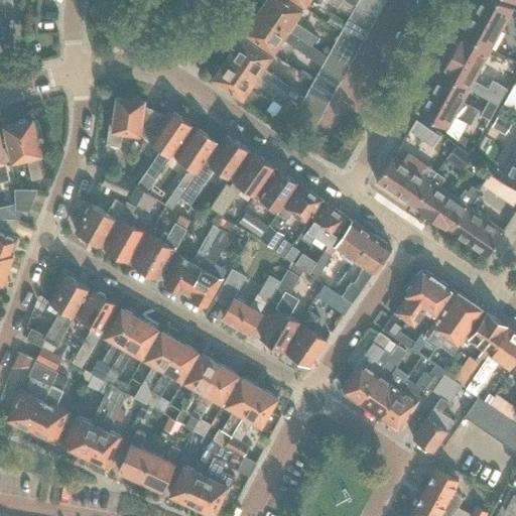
[(0,0),(0,35),(8,34),(2,11),(14,8),(12,0),(0,0)]
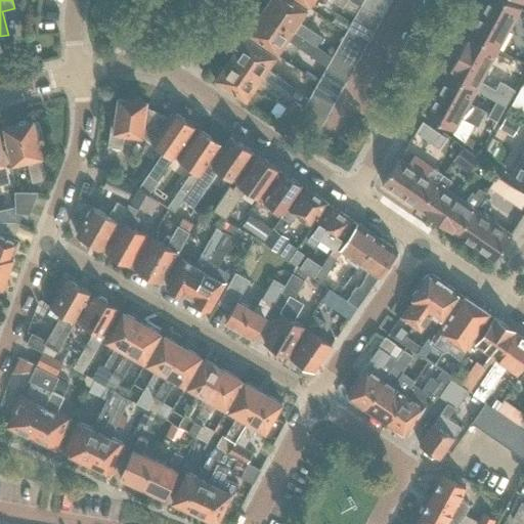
[(294,0),(268,0),(262,9),(316,46),(322,38),(312,31),(297,22),(306,8),(294,0)]
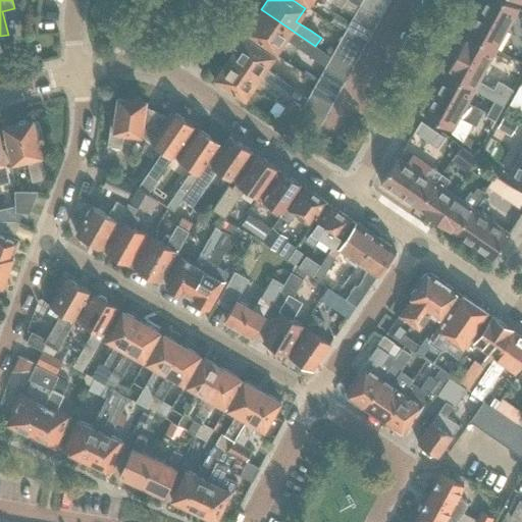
[(343,6),(355,14),(359,7),(347,0),(301,0),(308,4),(310,0),(329,0),(341,8),(343,6)]
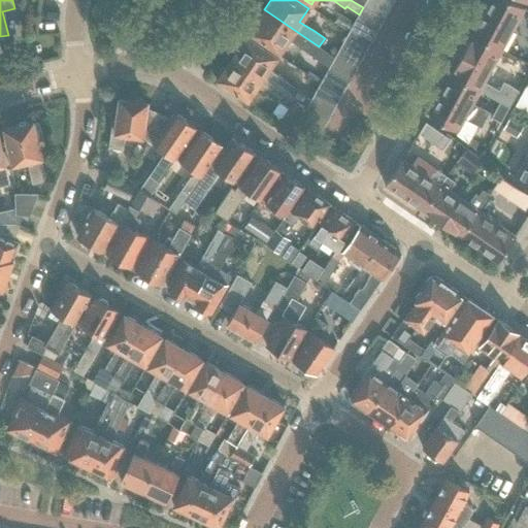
[(366,0),(363,7),(385,19),(392,6),(380,0),(366,0)]
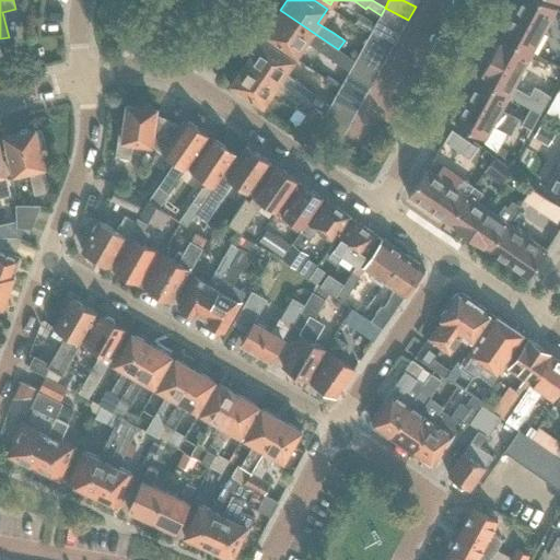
[(537,0),(521,0),(501,37),(532,54),(556,10),(537,0)]
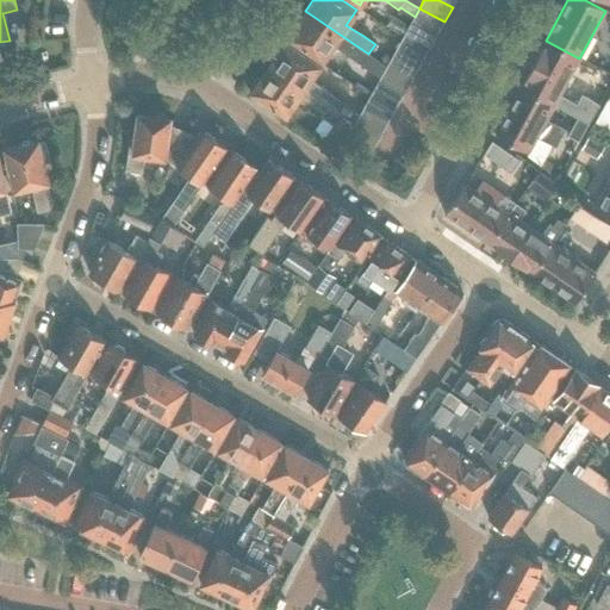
[(411,23),(436,36),(444,22),(419,8),(415,17),(411,23)]
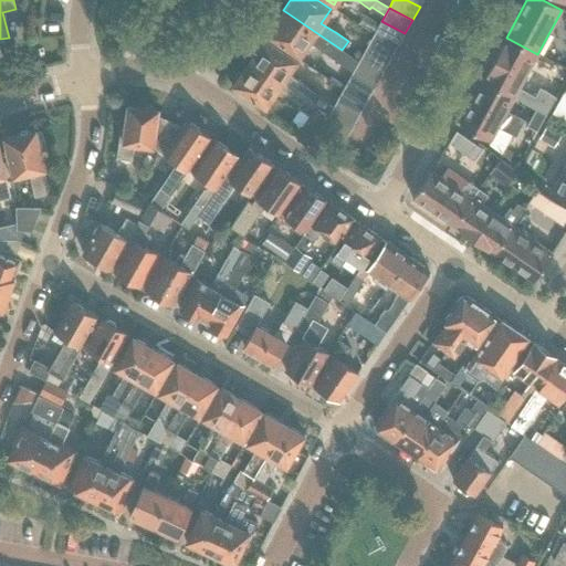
[(342,50),(283,10),(266,34),(300,56),(308,42),(335,60),(342,50)]
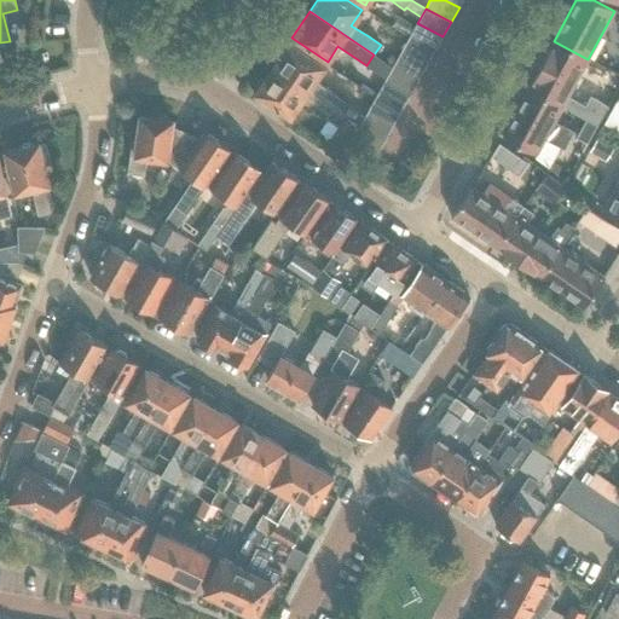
[(409,38),(434,52),(443,36),(417,23),(409,38)]
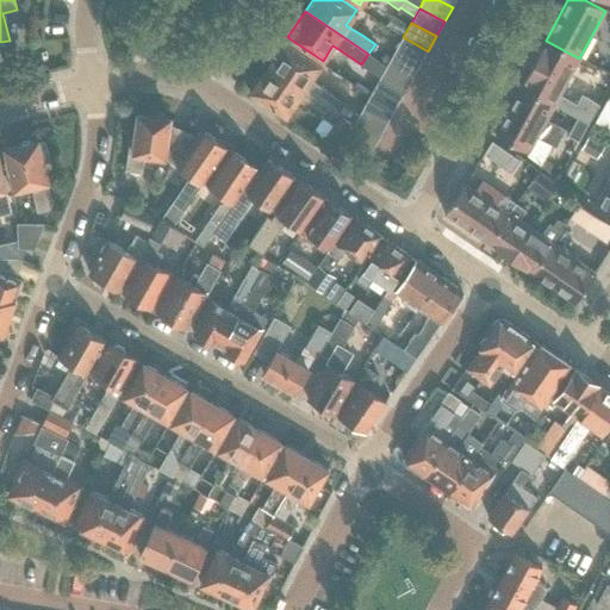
[(396,51),(419,66),(428,51),(403,37),(396,51)]
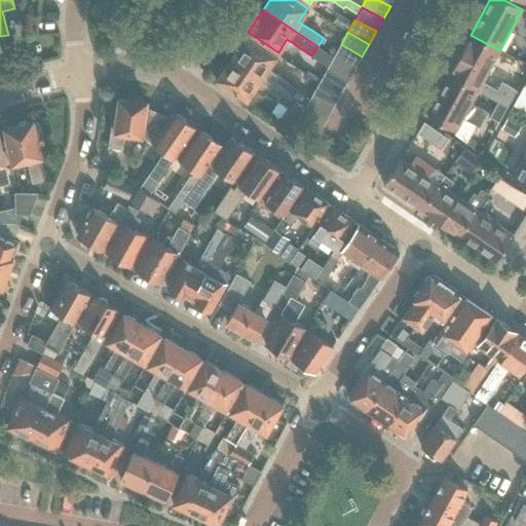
[(471,35),(449,75),(478,90),(498,102),(506,107),(516,89),(501,81),(496,89),(483,82),(492,65),(499,50),(471,35)]
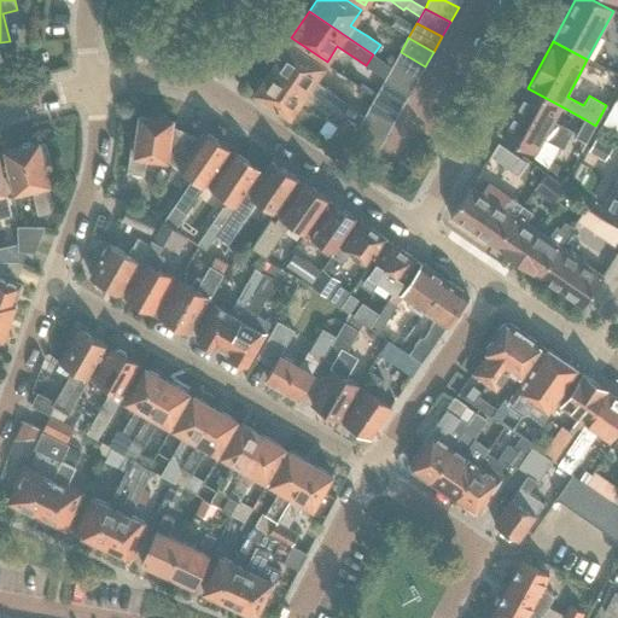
[(270,68),(337,112),(343,103),(313,82),(322,66),(287,42),(270,68)]
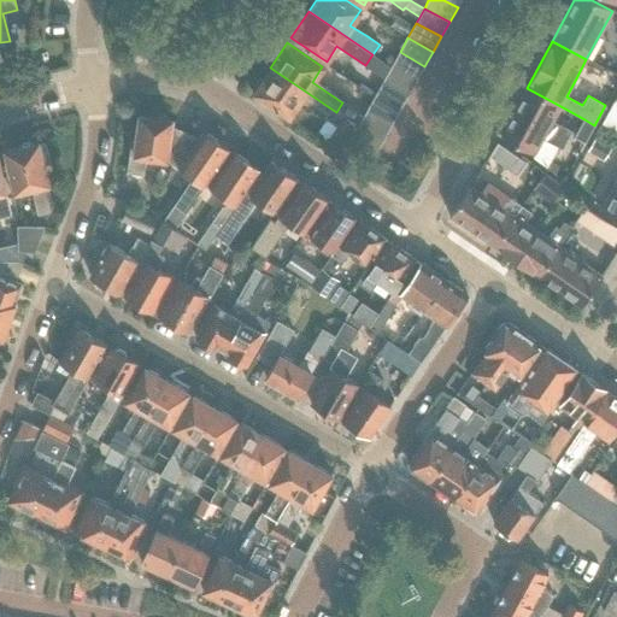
[(392,68),(417,81),(424,66),(400,52),(392,68)]
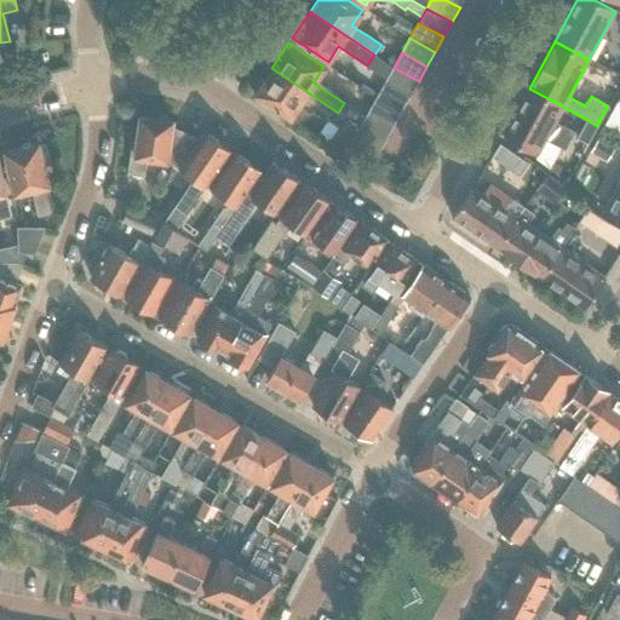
[(352,142),(360,127),(338,113),(271,68),(254,93),(291,118),(300,102),(339,130),(329,144),(344,154),(352,142)]
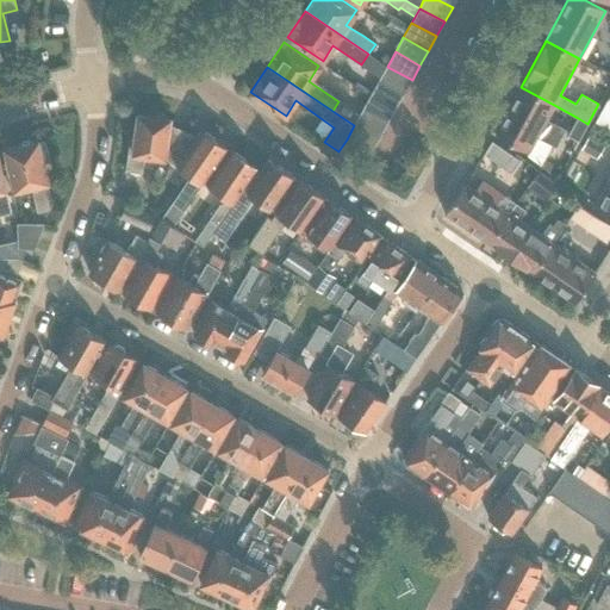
[(379,81),(404,94),(412,80),(387,67),(379,81)]
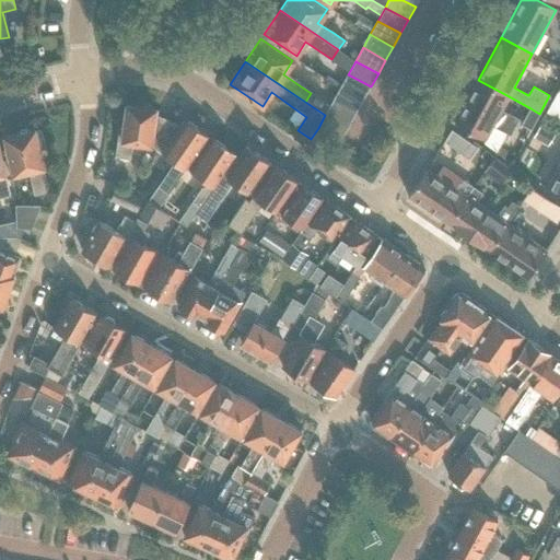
[(340,88),(363,101),(371,86),(348,74),(340,88)]
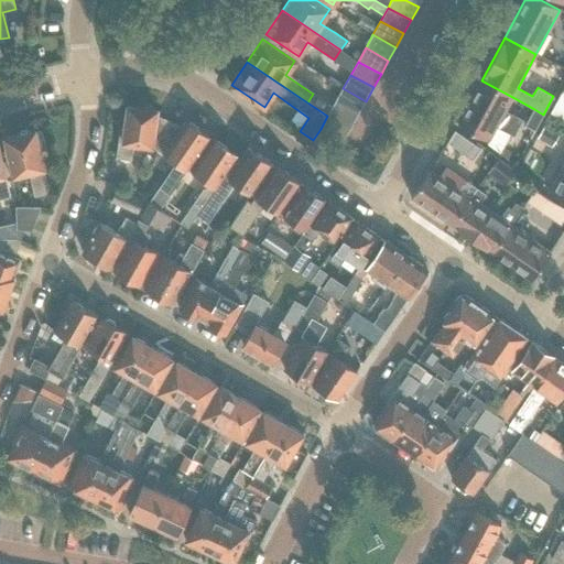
[(481,80),(469,102),(457,125),(489,141),(496,127),(514,137),(523,121),(505,111),(512,97),(481,80)]
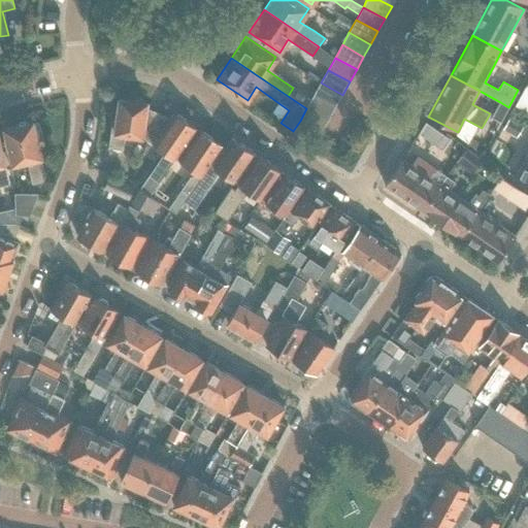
[(314,95),(335,107),(342,95),(321,83),(314,95)]
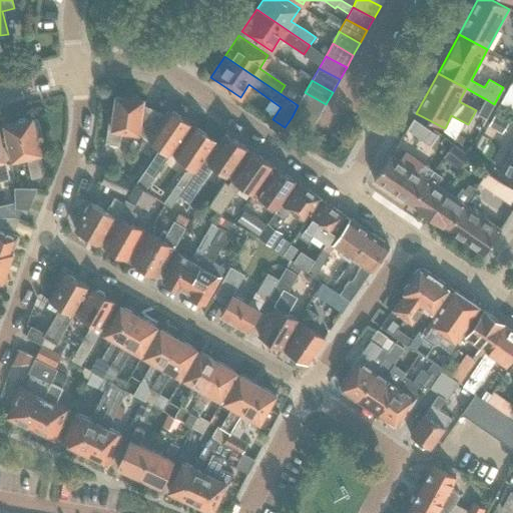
[(305,92),(301,100),(299,105),(319,116),(326,104),(305,92)]
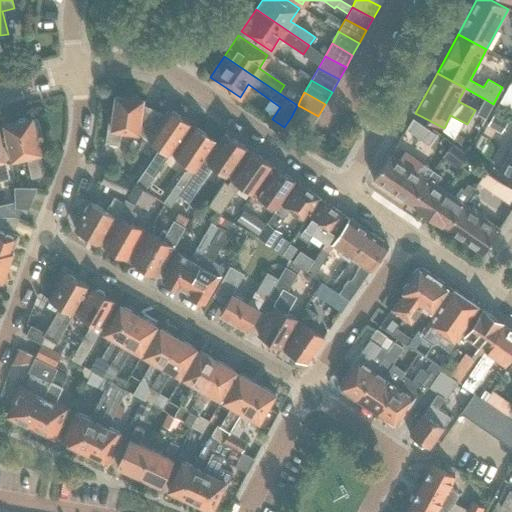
[(135,131),(142,137),(153,110),(141,105),(142,100),(116,96),(113,116),(109,116),(105,144),(119,146),(121,129),(135,131)]
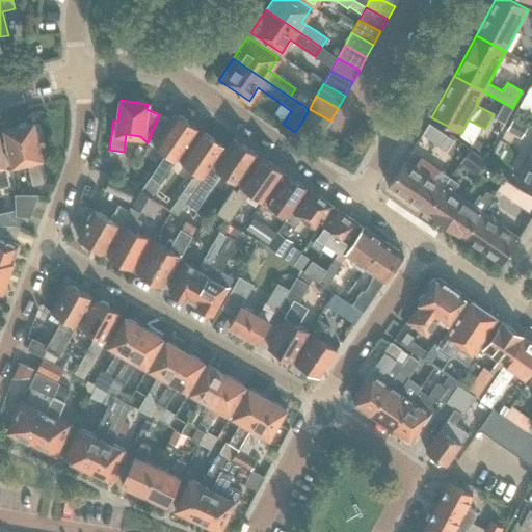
[(504,103),(496,118),(504,123),(512,108),(504,103)]
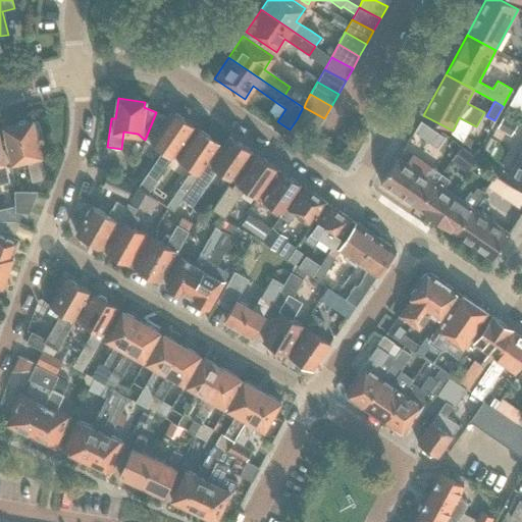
[(304,107),(303,107),(297,119),(317,132),(324,118),(304,107)]
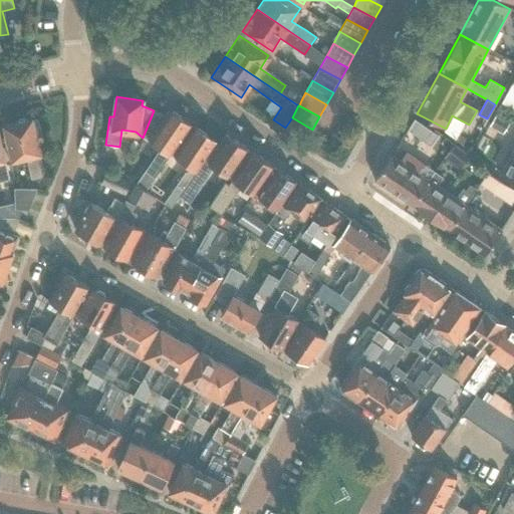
[(154,110),(143,138),(162,150),(147,171),(156,178),(170,157),(169,156),(191,124),(170,109),(166,115),(154,110)]
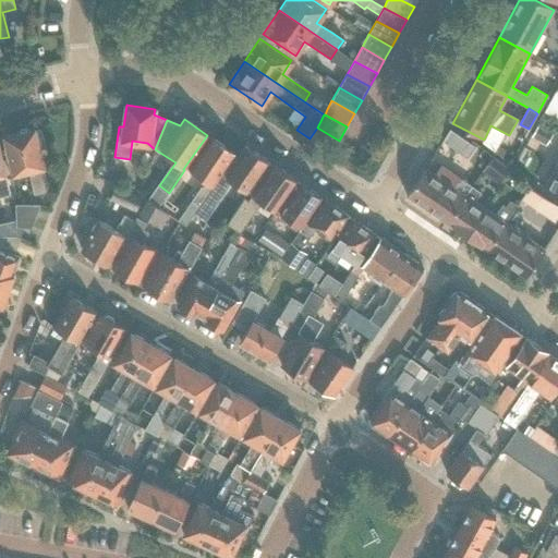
[(554,132),(537,123),(531,136),(546,144),(554,132)]
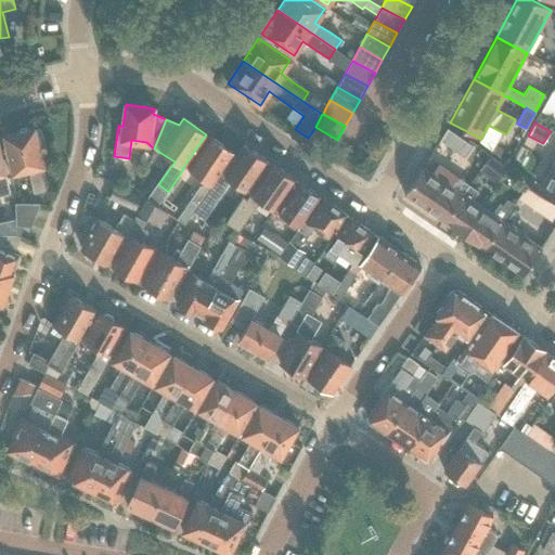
[(441,142),(466,158),(474,147),(448,129),(449,129),(448,128),(440,142),(441,142)]
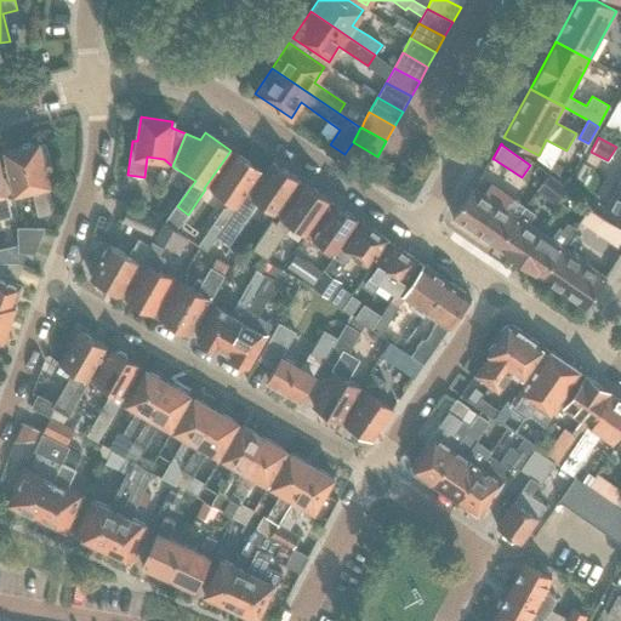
[(49,214),(51,204),(43,165),(50,164),(46,146),(38,147),(38,144),(6,152),(17,193),(33,189),(39,216),(49,214)]
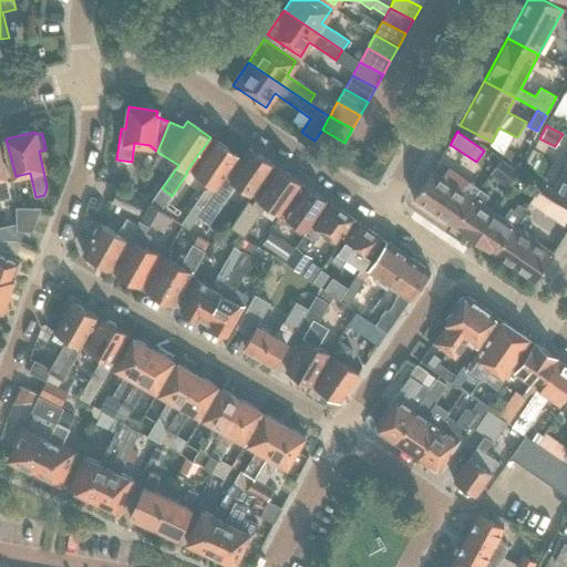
[(208,200),(220,182),(238,156),(215,140),(193,173),(210,185),(207,191),(205,189),(195,205),(182,225),(189,230),(208,202),(208,200)]
